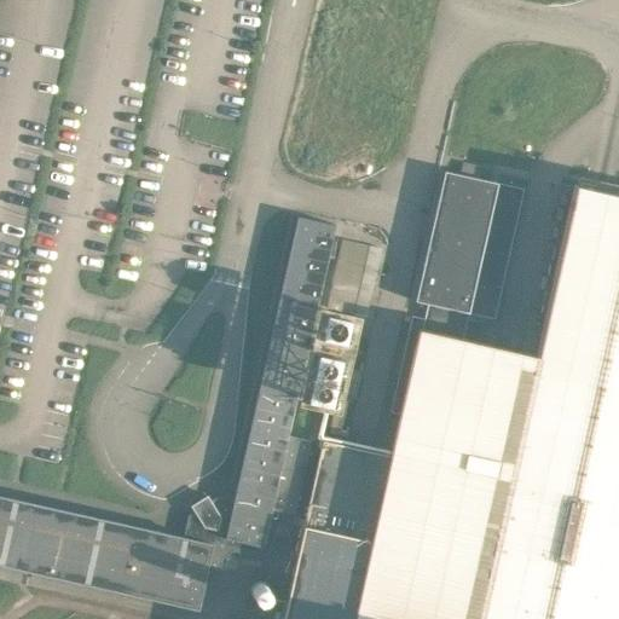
[(423,318),(421,329),(462,337),(468,312),(493,318),(522,189),(444,171),(414,301),(427,304),(423,318)]
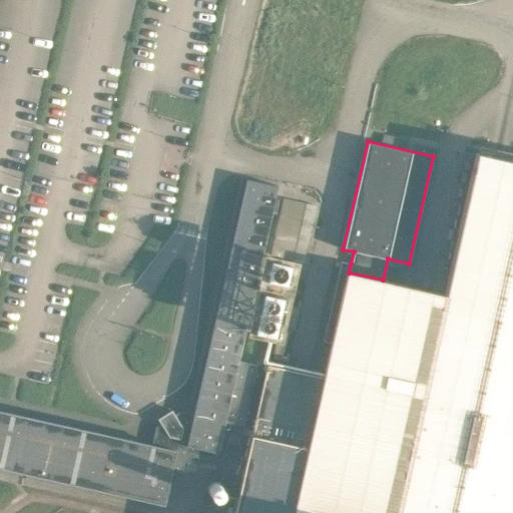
[(308,374),(285,369),(267,365),(251,430),(250,436),(234,507),(232,512),(512,512),(512,161),(508,160),(482,154),(476,153),(444,294),(432,291),(407,286),(383,280),(349,273),(351,264),(341,262),(323,341),(330,343),(323,377),(308,374)]
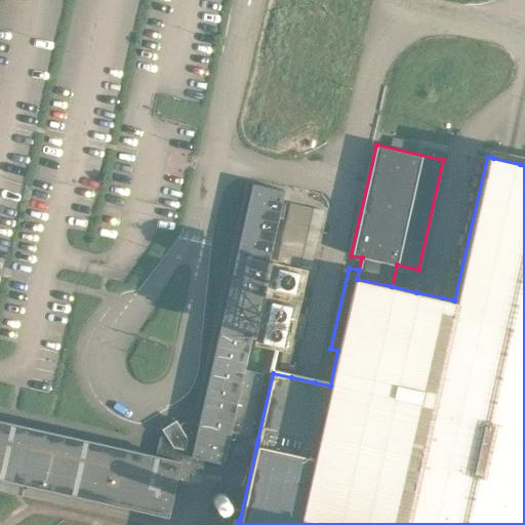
[(197,425),(191,455),(221,462),(226,442),(245,447),(246,447),(246,444),(256,446),(257,440),(248,438),(248,436),(228,432),(229,430),(242,369),(261,285),(276,220),(282,190),(281,190),(280,190),(253,184),(251,183),(250,186),(251,186),(197,425)]
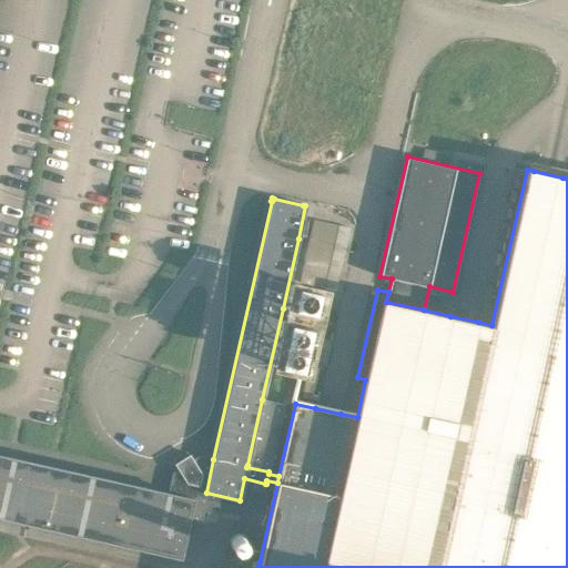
[(303,261),(336,270),(346,226),(312,219),(303,261)]
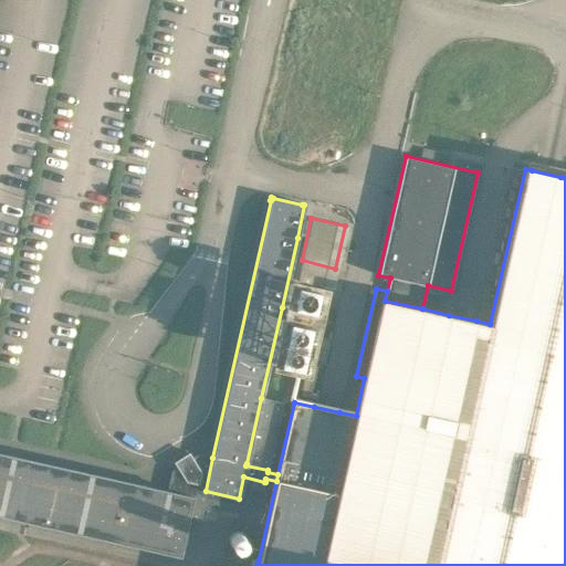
[(283,402),(261,398),(247,463),(269,469),(283,402)]
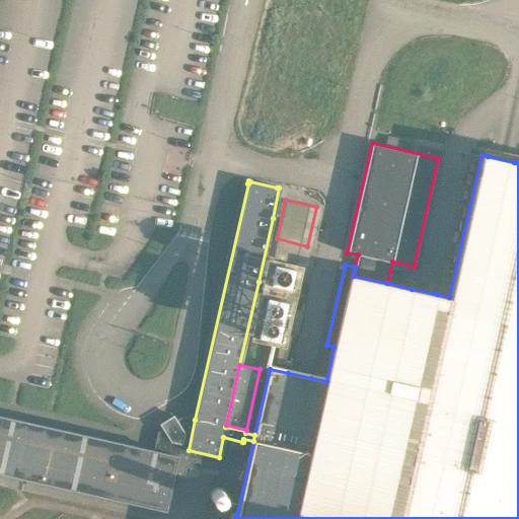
[(223,437),(219,457),(189,450),(195,420),(180,417),(175,420),(172,415),(158,424),(161,429),(156,432),(152,450),(138,447),(112,441),(109,440),(109,441),(83,435),(83,434),(81,434),(54,429),(55,428),(53,428),(25,422),(26,422),(24,421),(24,422),(0,416),(0,471),(19,475),(19,476),(20,476),(21,476),(48,483),(50,484),(50,483),(76,489),(76,490),(78,490),(78,489),(104,495),(104,496),(106,496),(133,502),(135,503),(135,502),(161,508),(161,509),(164,509),(165,507),(164,507),(169,486),(173,487),(182,482),(186,467),(194,461),(217,466),(226,461),(229,447),(240,449),(242,442),(223,437)]
